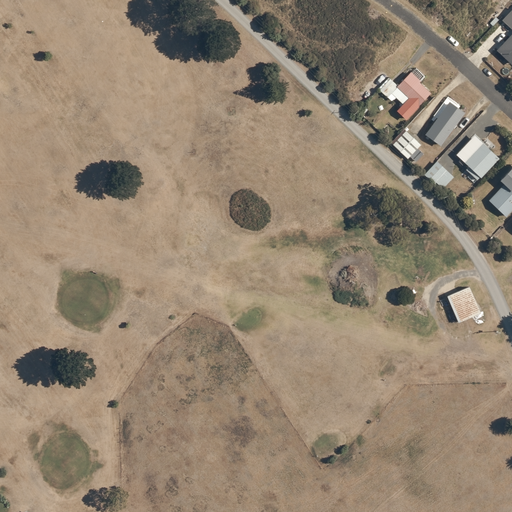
[(511,9),(502,20),(511,29),(511,33),(497,50),(511,64),(511,9)]
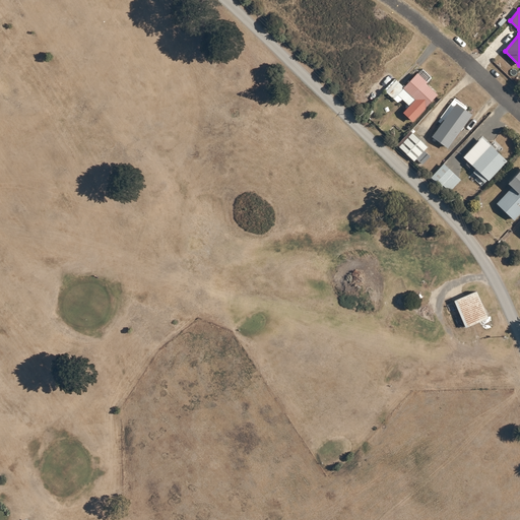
[(403,113),(413,122),(438,94),(427,83),(432,77),(423,69),(418,73),(417,73),(404,86),(396,79),(396,80),(394,79),(385,89),(387,90),(386,91),(394,100),(398,94),(409,106),(403,113)]
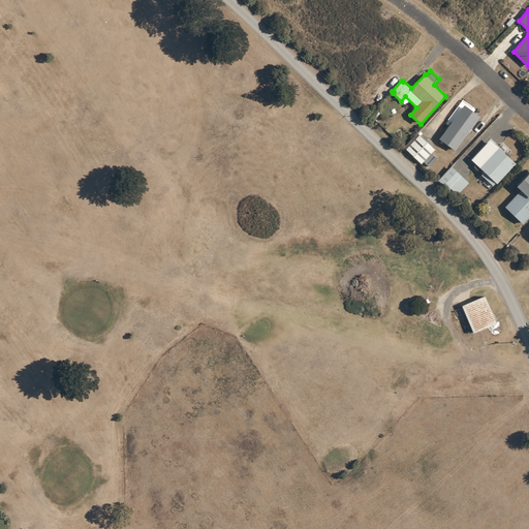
[(480,116),(465,104),(439,139),(456,151),(480,116)]
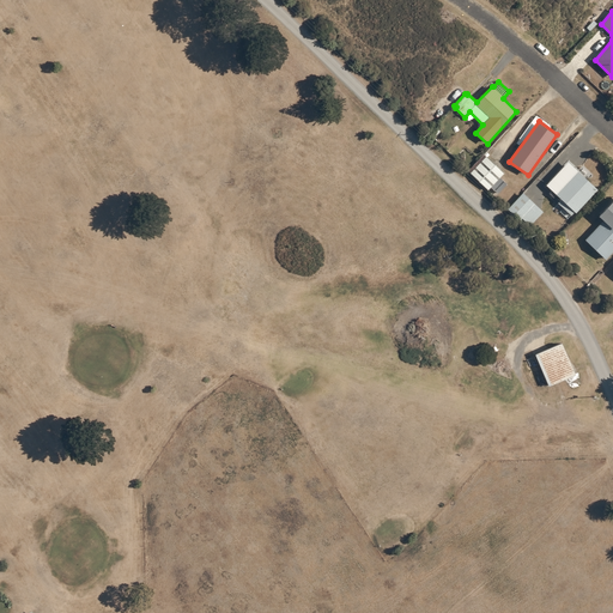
[(504,174),(485,155),(468,171),(489,190),(491,188),(501,177),(504,174)]
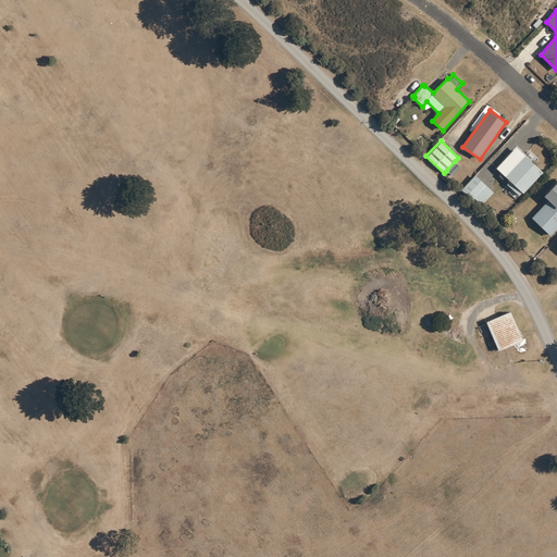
[(544,172),(517,147),(496,168),(510,181),(507,185),(519,196),(522,192),(523,193),(544,172)]
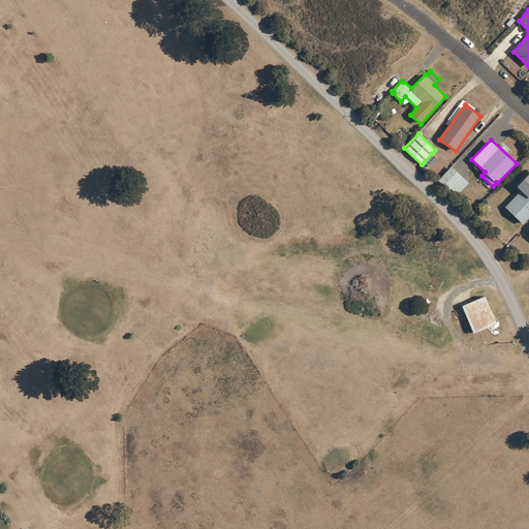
[(432,153),(424,162),(430,167),(438,159),(432,153)]
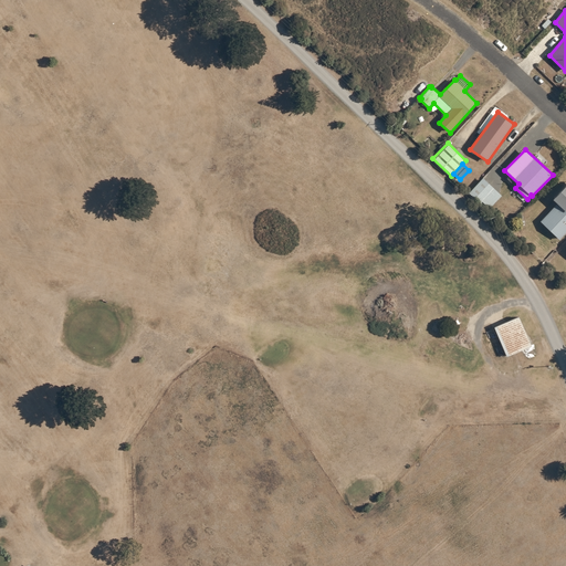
[(502,196),(483,178),(469,192),(481,205),(482,202),(490,209),(502,196)]
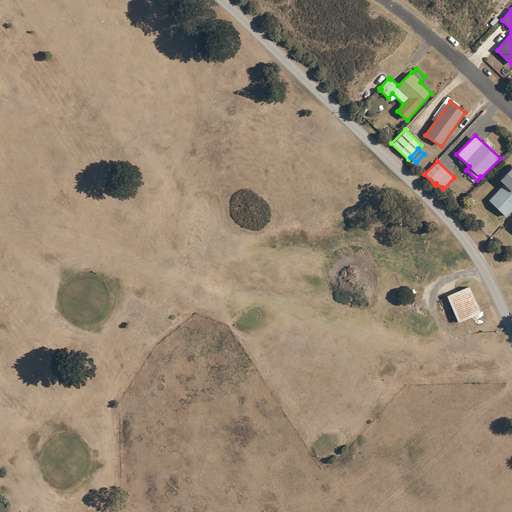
[(489,200),(506,216),(511,210),(511,167),(500,180),(504,184),(489,200)]
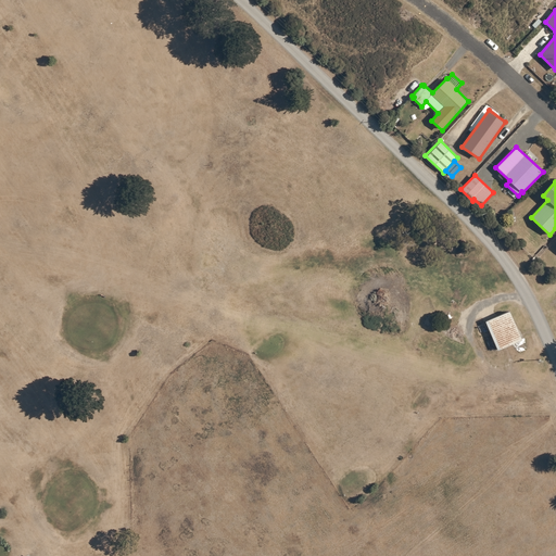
[(509,311),(485,321),(498,350),(522,340),(509,311)]
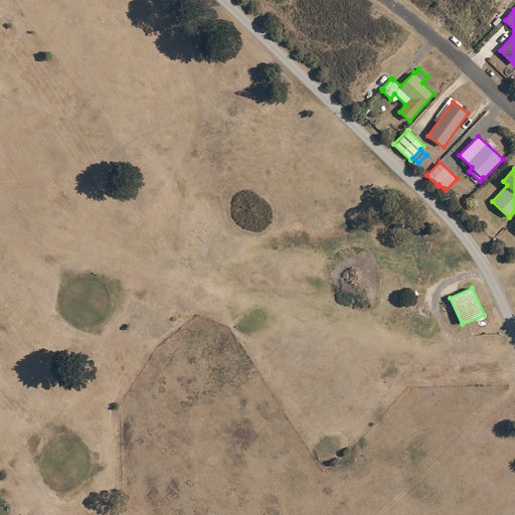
All buildings are outlined.
